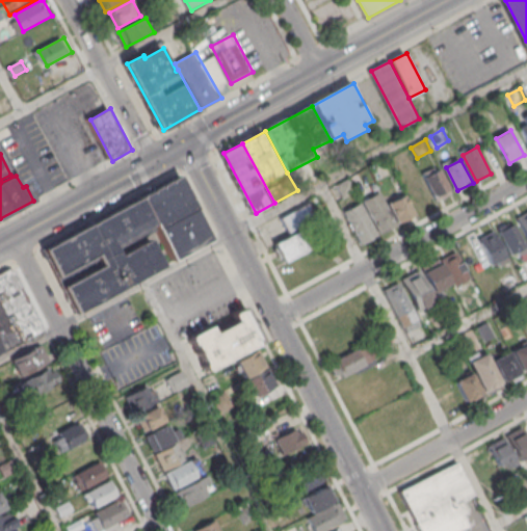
[(426,177),(439,200),(453,192),(442,169),(426,177)]
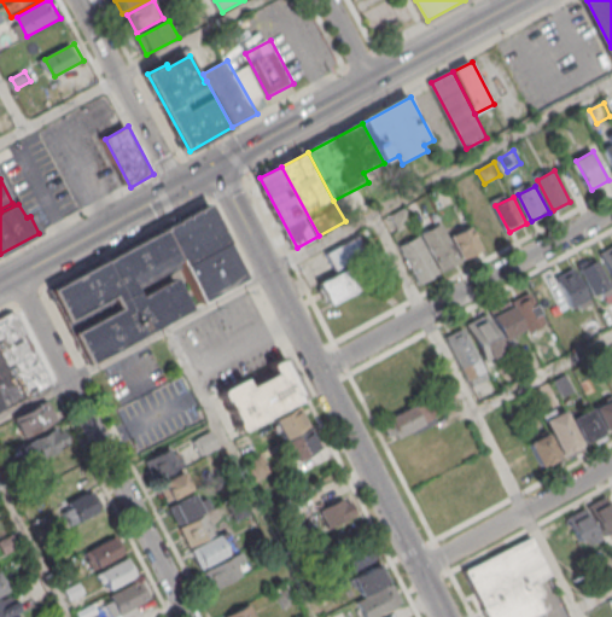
[(165,230),(211,205),(250,279),(205,302),(165,230)]
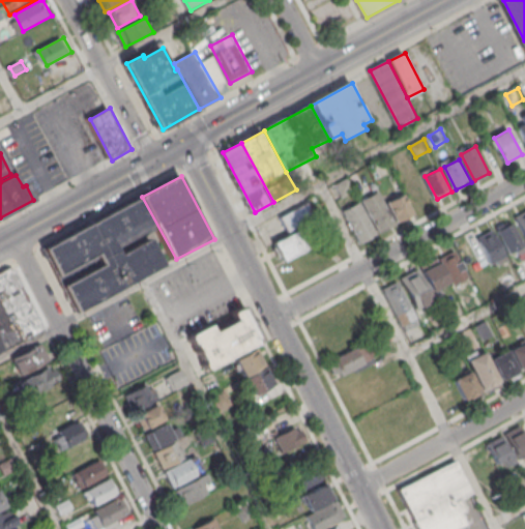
[(344,197),(338,185),(349,178),(356,189),(344,197)]
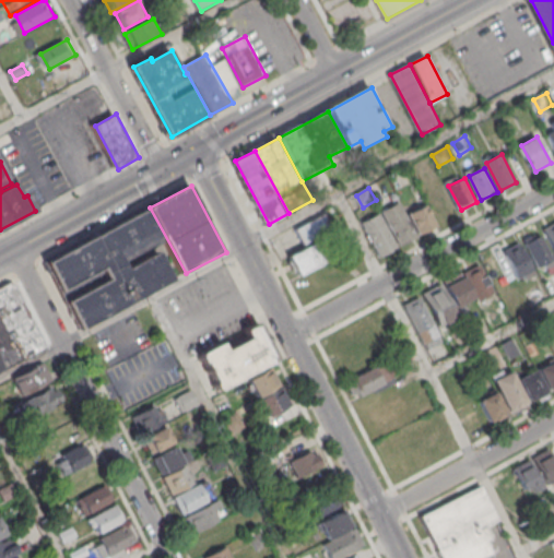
[(402,246),(384,212),(401,202),(420,237),(402,246)]
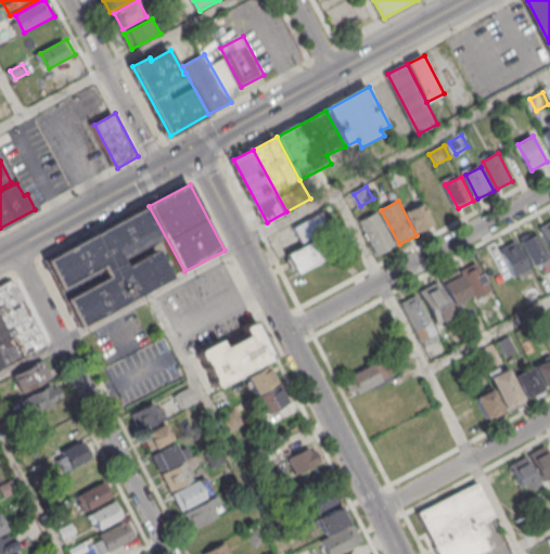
[(408,211),(419,232),(436,223),(425,203),(408,211)]
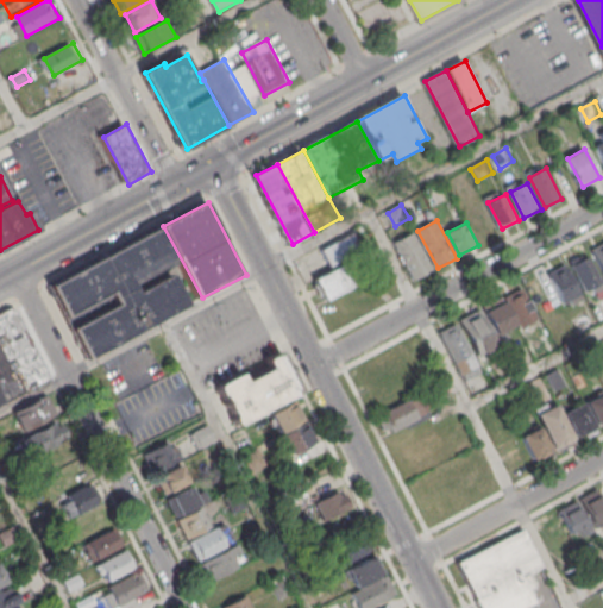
[(51,286),(90,358),(202,298),(163,226),(51,286)]
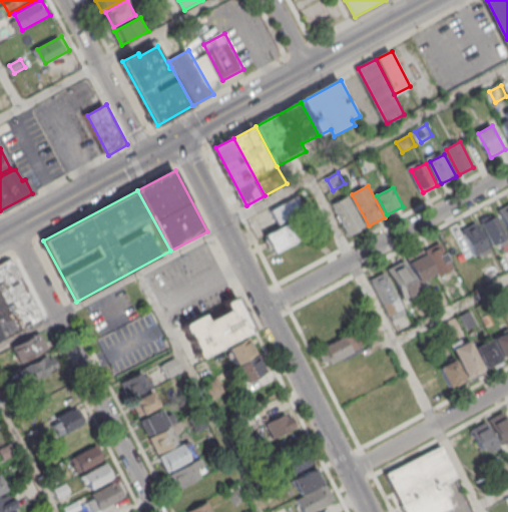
[(351,235),(335,203),(351,195),(367,226),(351,235)]
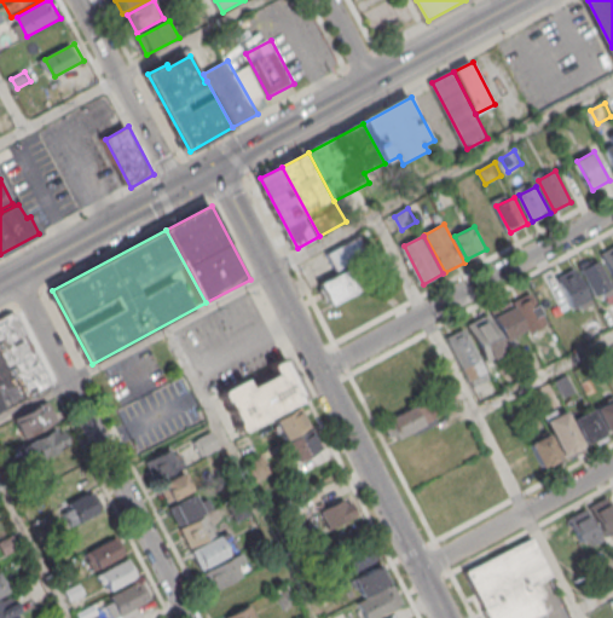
[(341,275),(330,254),(363,237),(374,258),(354,267),(341,275)]
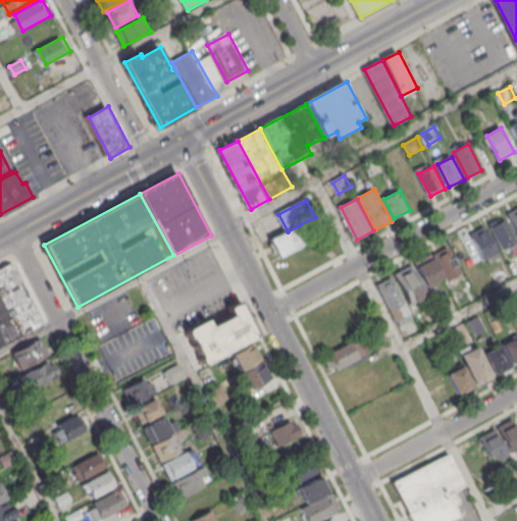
[(503,250),(492,228),(508,220),(516,236),(516,244),(503,250)]
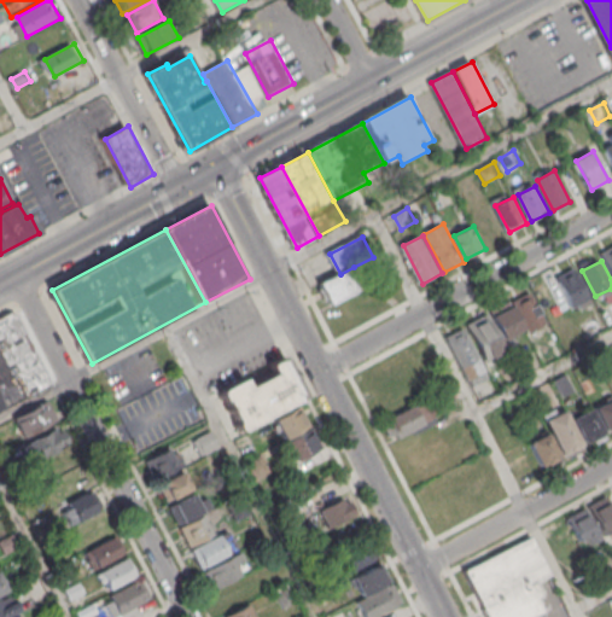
[(333,307),(321,285),(354,267),(365,290),(333,307)]
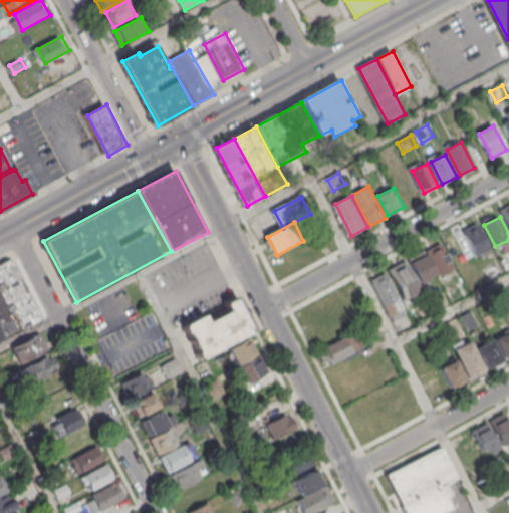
[(478,255),(465,230),(480,223),(492,248),(478,255)]
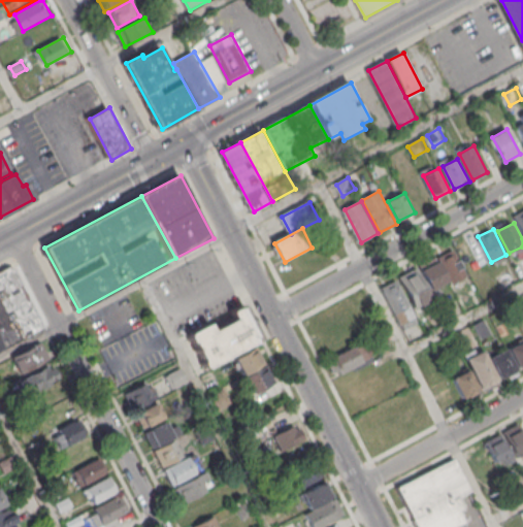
[(454,283),(440,257),(455,250),(468,275),(454,283)]
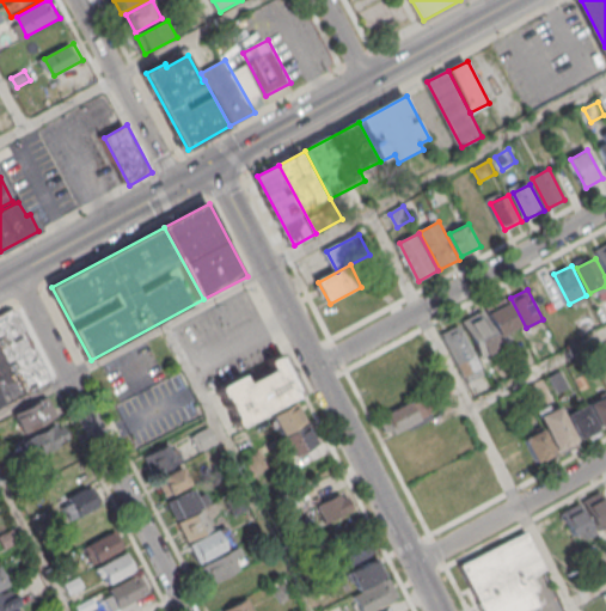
[(502,335),(489,310),(507,300),(520,325),(502,335)]
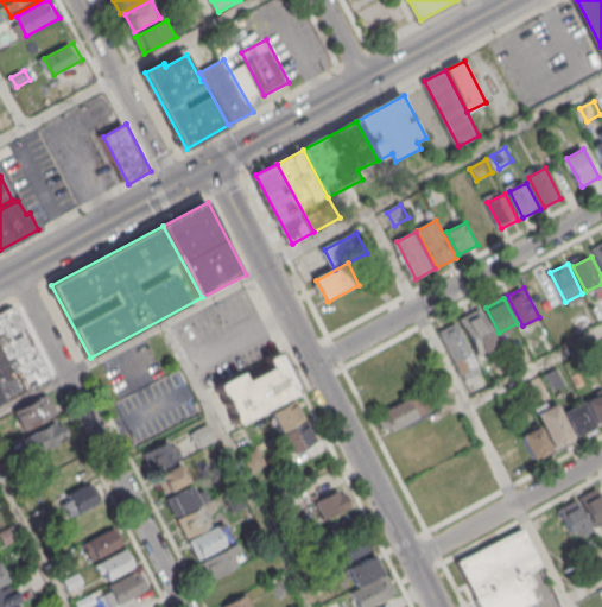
[(0,314),(0,406),(55,378),(20,310),(12,308),(0,314)]
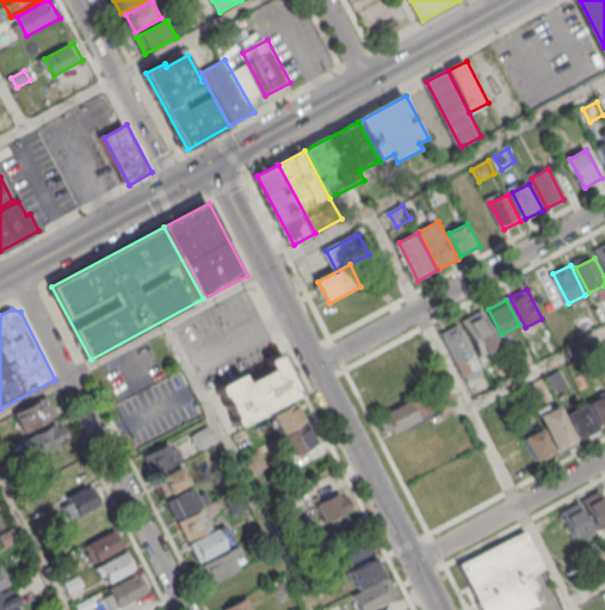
[(483,357),(464,322),(485,312),(504,346),(483,357)]
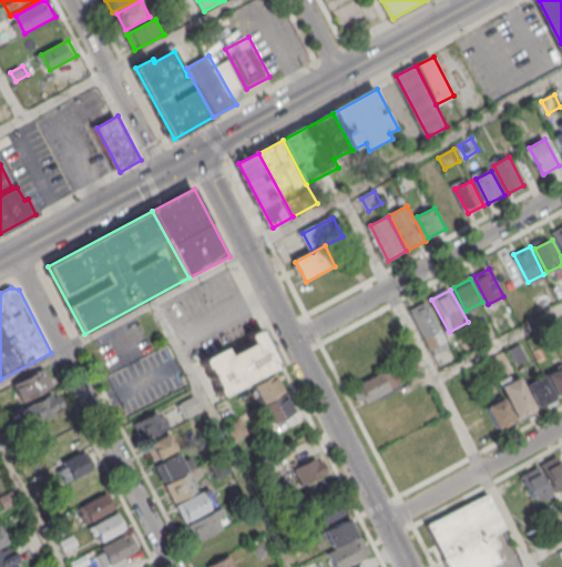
[(436,354),(412,310),(429,302),(452,346),(436,354)]
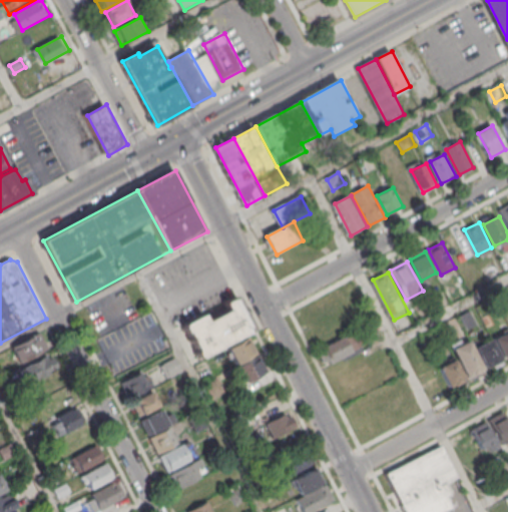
[(258,333),(237,297),(226,303),(230,311),(208,322),(204,316),(185,326),(204,361),(258,333)]
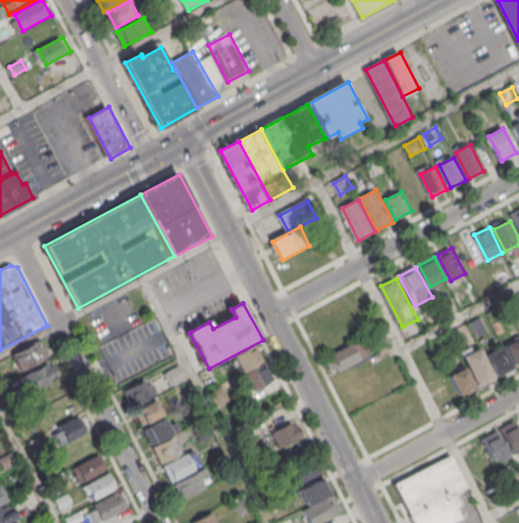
[(483,319),(489,332),(480,336),(474,323),(483,319)]
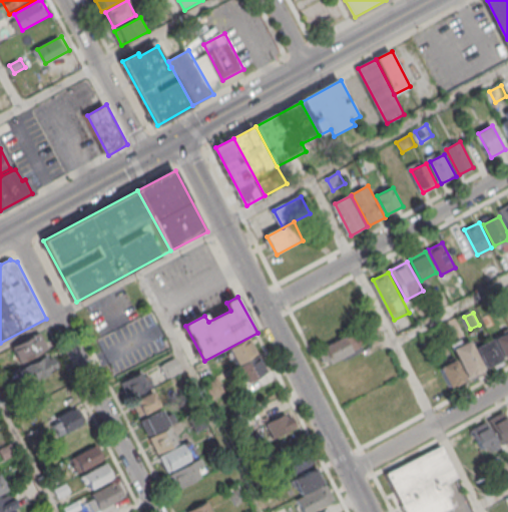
[(331,366),(323,350),(358,331),(367,347),(331,366)]
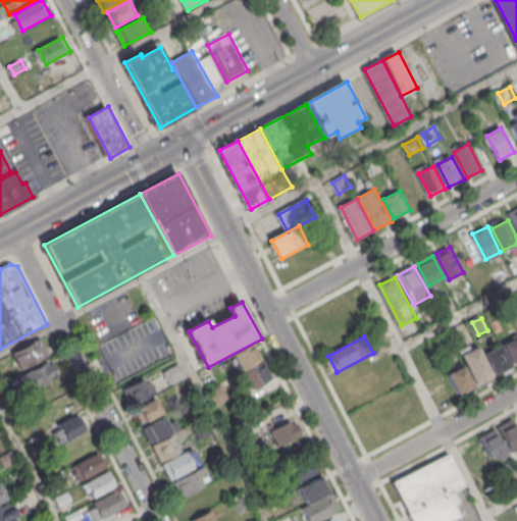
[(24,369),(15,354),(44,339),(52,355),(24,369)]
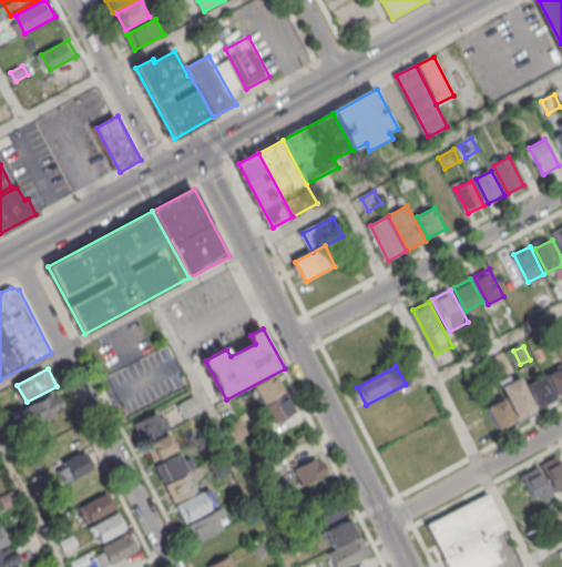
[(561,396),(560,397),(549,375),(561,370),(561,396)]
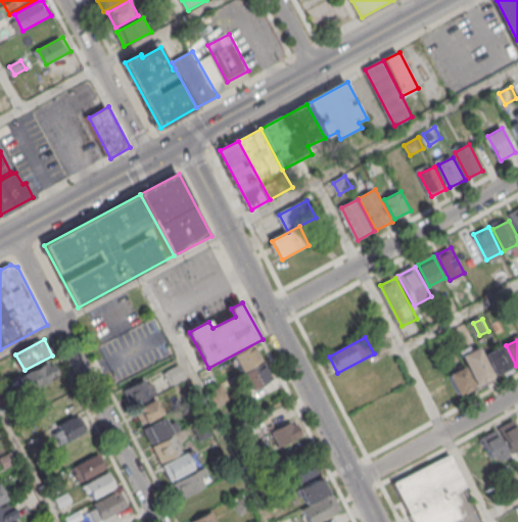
[(246,372),(237,356),(260,343),(268,360),(246,372)]
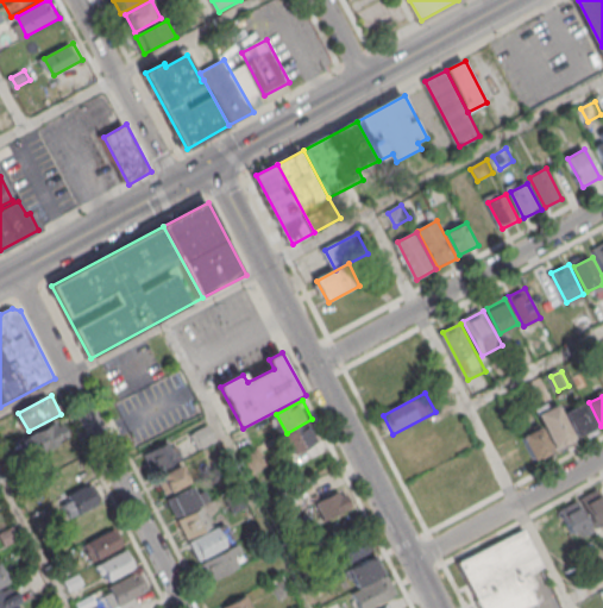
[(579,437),(567,414),(586,403),(598,427),(579,437)]
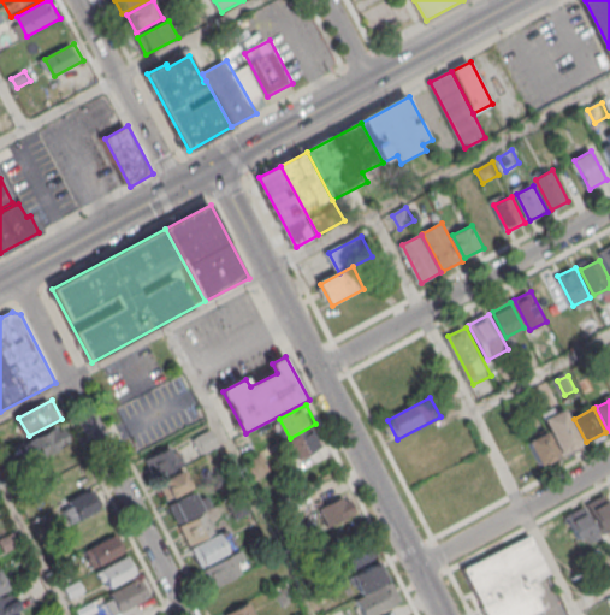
[(585,445),(566,409),(548,419),(566,455),(585,445)]
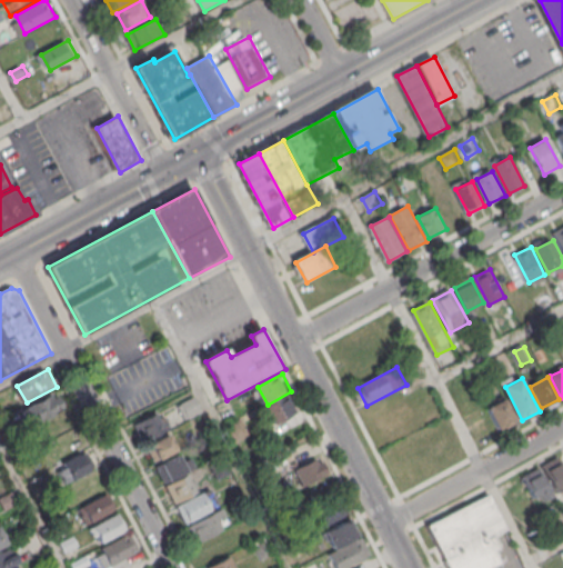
[(34,426),(26,410),(60,392),(69,408),(34,426)]
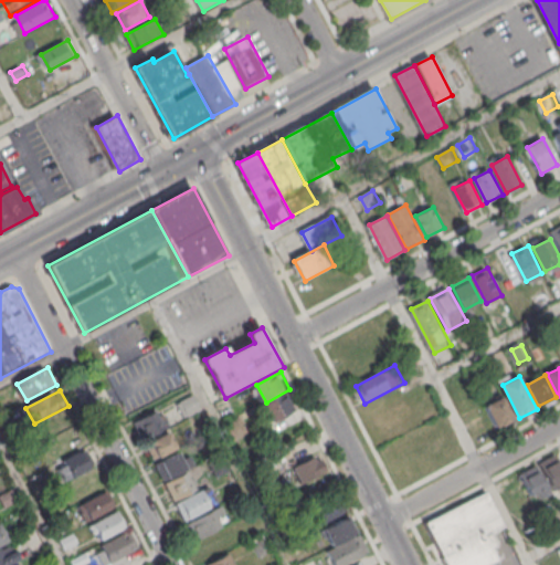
[(274,422),(265,405),(288,393),(297,410),(274,422)]
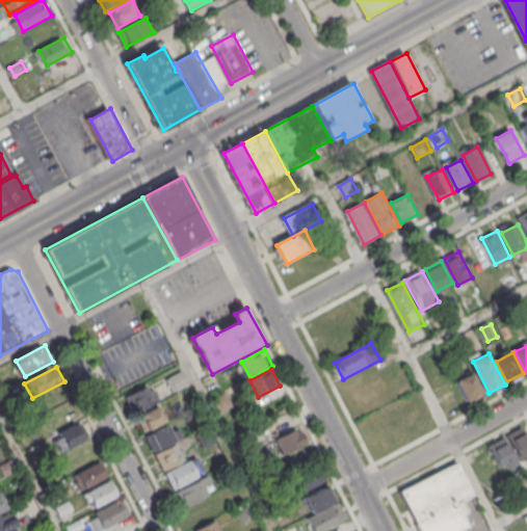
[(179,392),(172,378),(186,371),(193,385),(179,392)]
